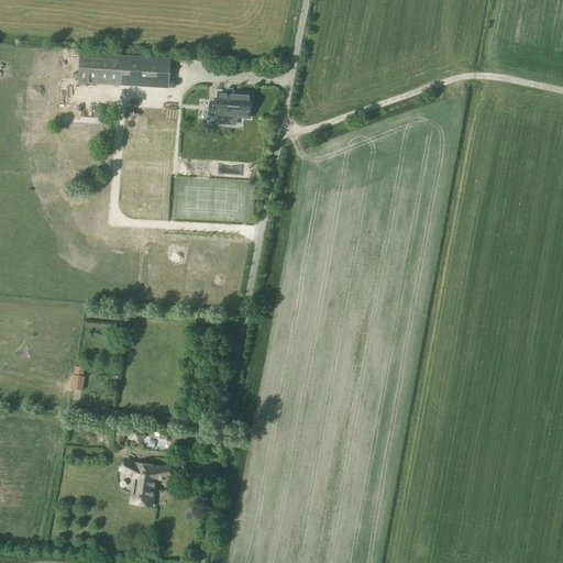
[(79,54),(78,83),(168,89),(170,59),(79,54)]
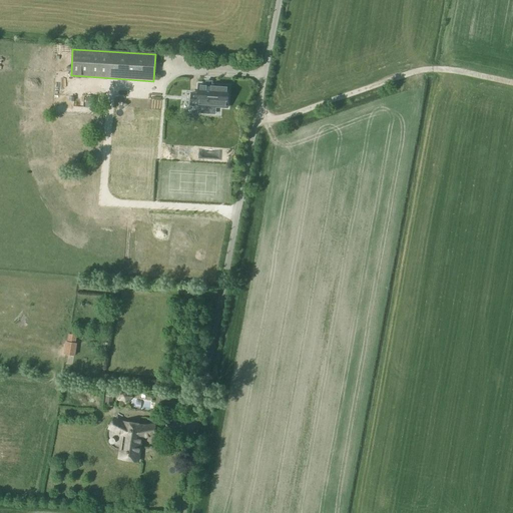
[(227,92),(217,91),(218,86),(199,85),(198,94),(191,93),(190,109),(197,110),(197,105),(226,107),(227,92)]
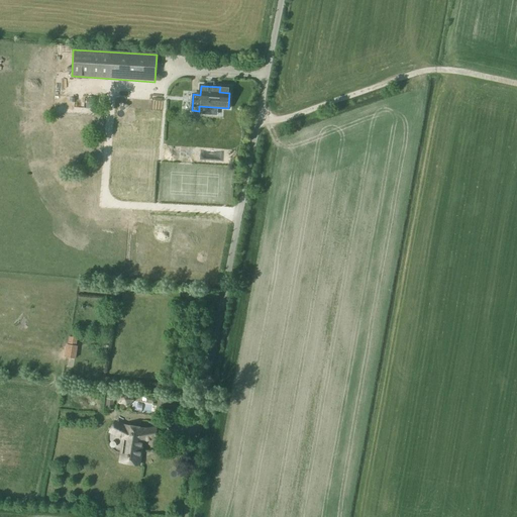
[(113,412),(114,400),(106,399),(104,411),(113,412)]
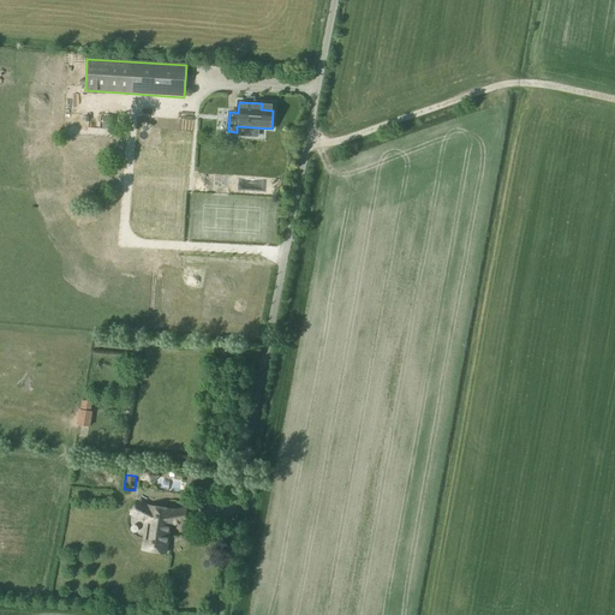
[(197,478),(187,476),(185,490),(195,493),(197,478)]
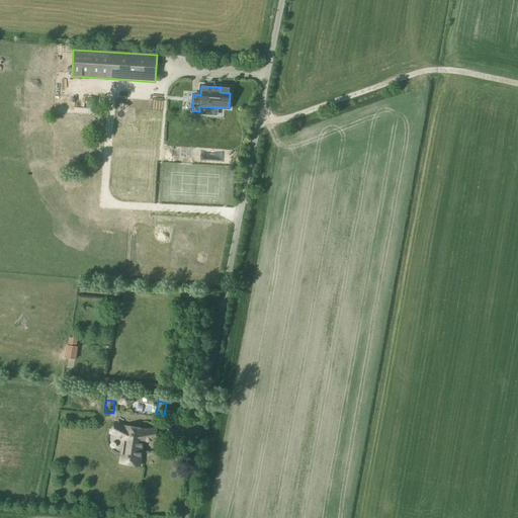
[(140,466),(143,448),(144,443),(158,440),(156,429),(145,431),(145,430),(125,427),(124,428),(122,426),(118,434),(119,433),(127,438),(125,455),(121,455),(119,463),(140,466)]
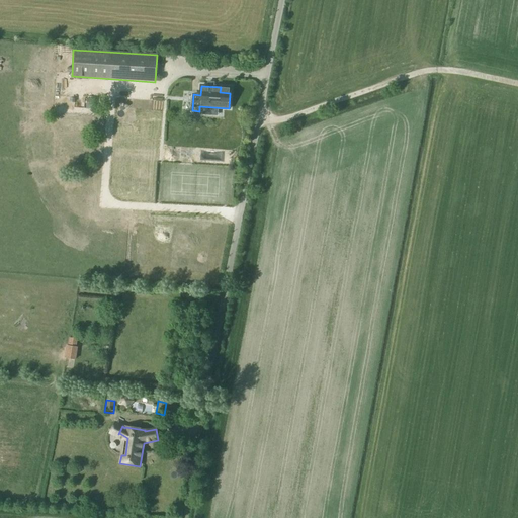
All buildings are outlined.
